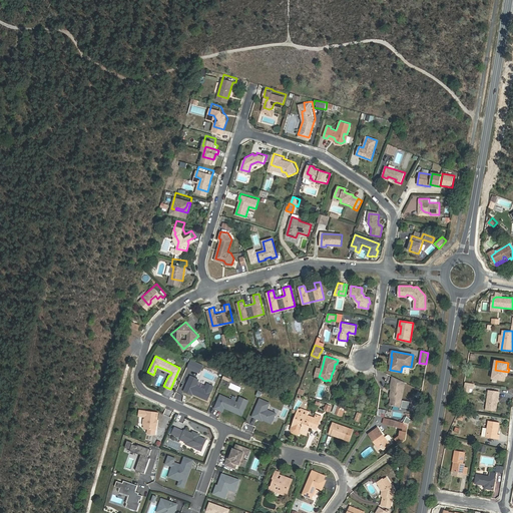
[(508,376),(508,372),(495,370),(494,376),(493,379),(505,381),(506,376),(508,376)]
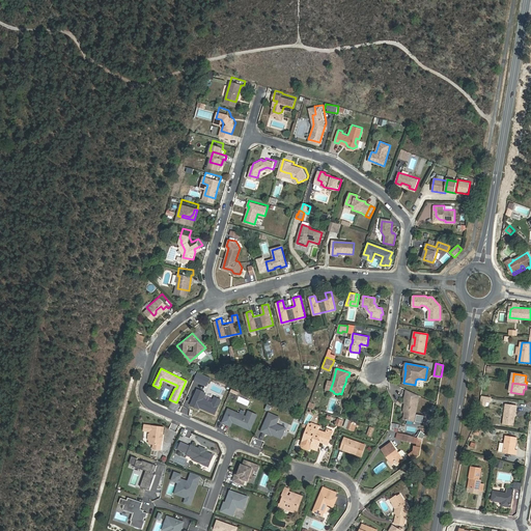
[(204,391),(197,388),(190,403),(198,407),(198,406),(214,413),(220,398),(214,395),(212,400),(202,396),(204,391)]
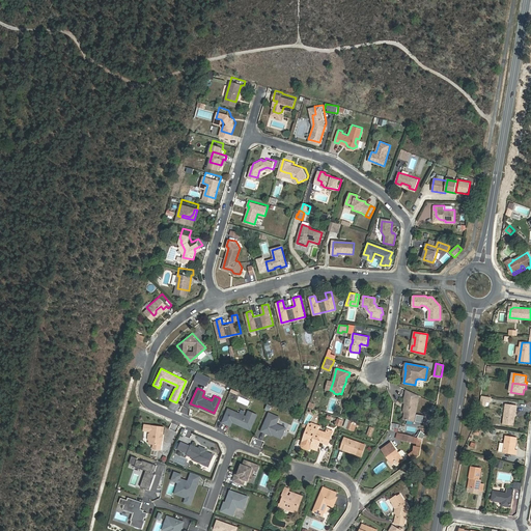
[(419,396),(407,390),(404,403),(406,403),(404,410),(406,410),(404,420),(415,422),(418,401),(419,396)]
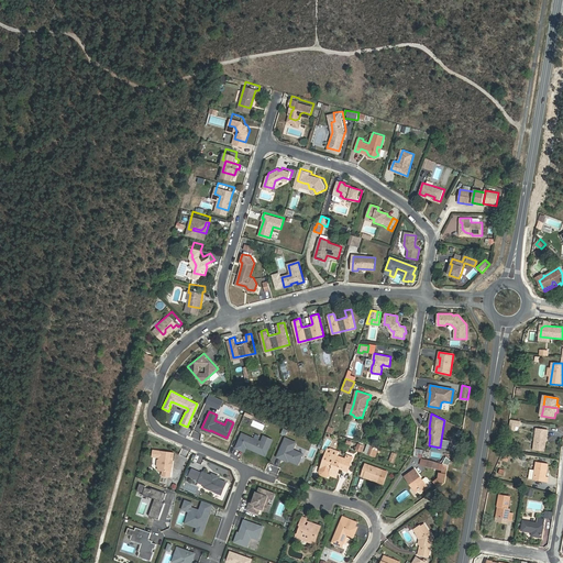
[(263,430),(265,424),(253,420),(251,426),(263,430)]
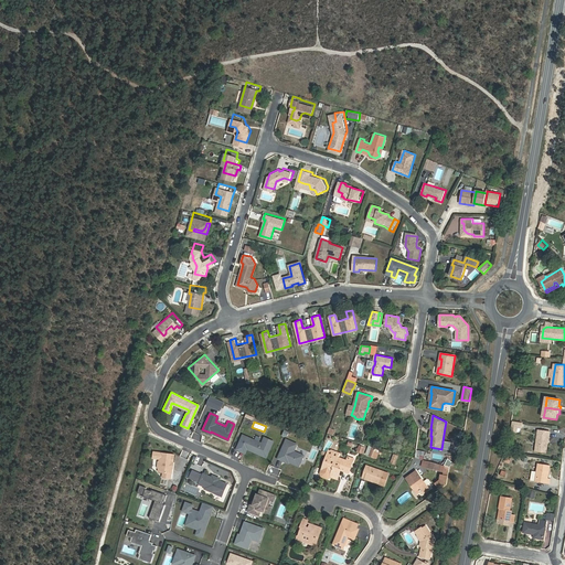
[(550,432),(539,429),(534,451),(545,452),(548,437),(550,437),(550,432)]
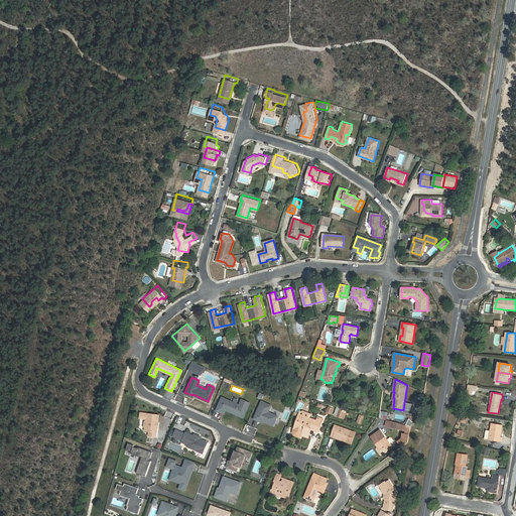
[(239,404),(222,396),(216,409),(224,413),(225,408),(235,413),(236,412),(238,413),(238,414),(243,416),(249,402),(241,398),(239,404)]
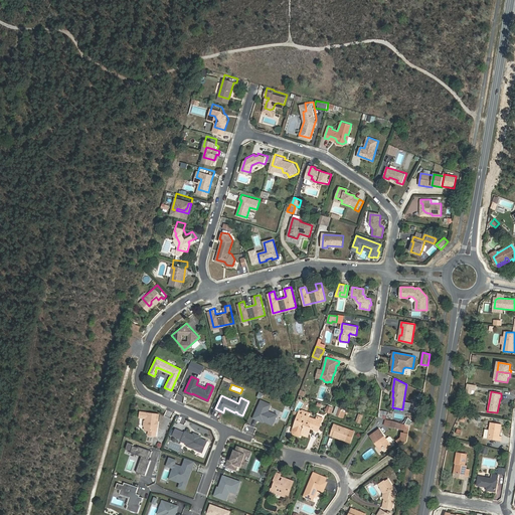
[(271,404),(261,399),(252,417),(258,419),(258,417),(264,420),(273,424),(277,414),(268,410),(271,404)]
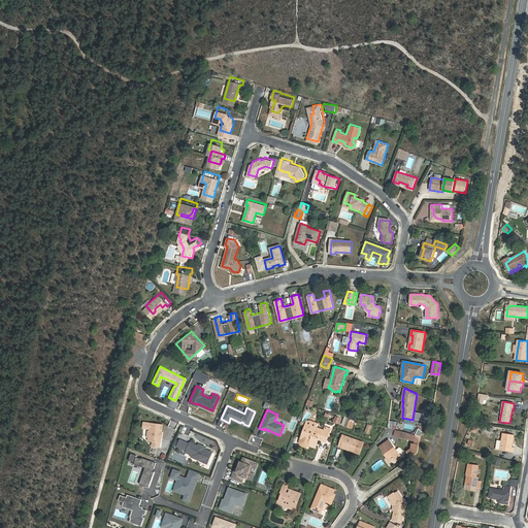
[(348,419),(345,426),(353,428),(356,421),(348,419)]
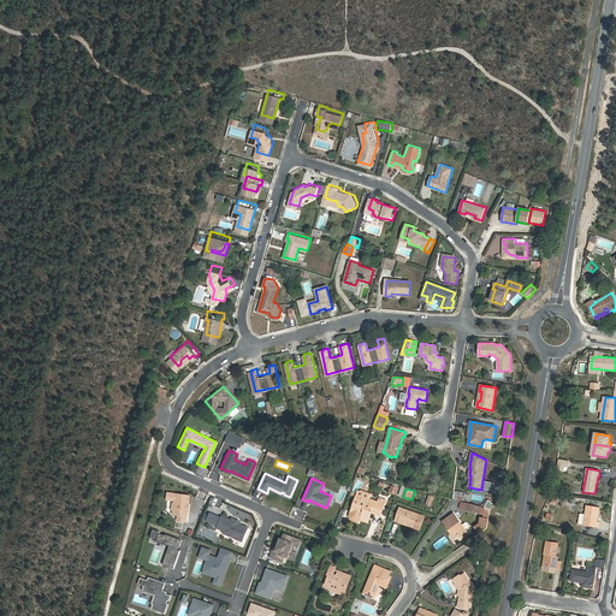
[(193,496),(170,493),(169,499),(177,501),(177,502),(178,504),(177,510),(176,511),(175,515),(190,516),(190,510),(190,509),(190,505),(191,505),(191,504),(193,496)]
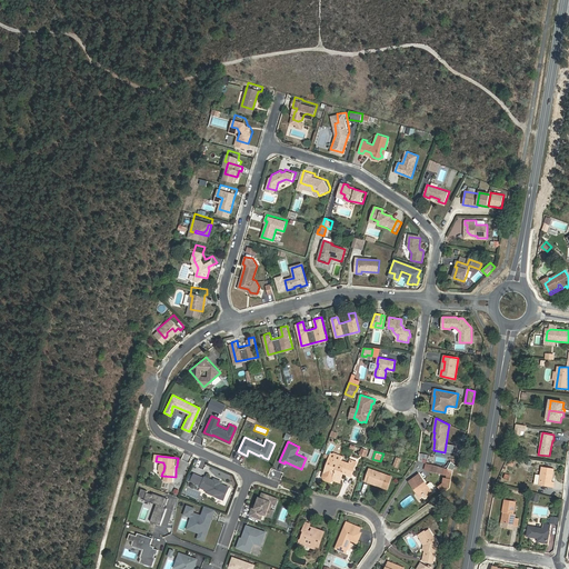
[(349,463),(340,460),(330,457),(322,477),(323,480),(330,482),(333,480),(339,482),(343,473),(351,477),(357,462),(351,460),(349,463)]
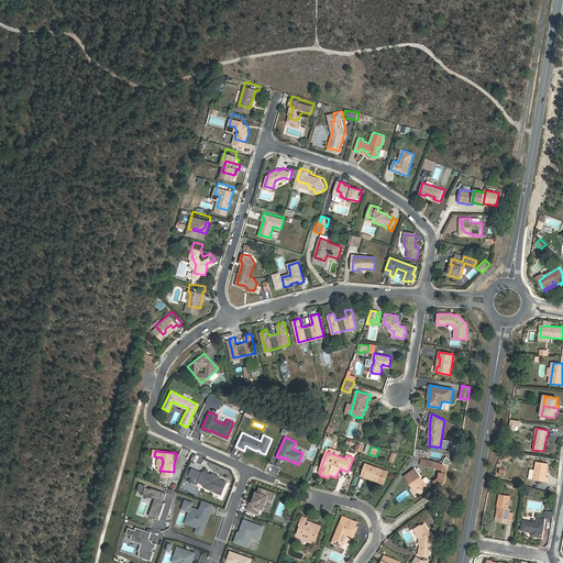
[(439,463),(429,460),(427,467),(438,470),(439,463)]
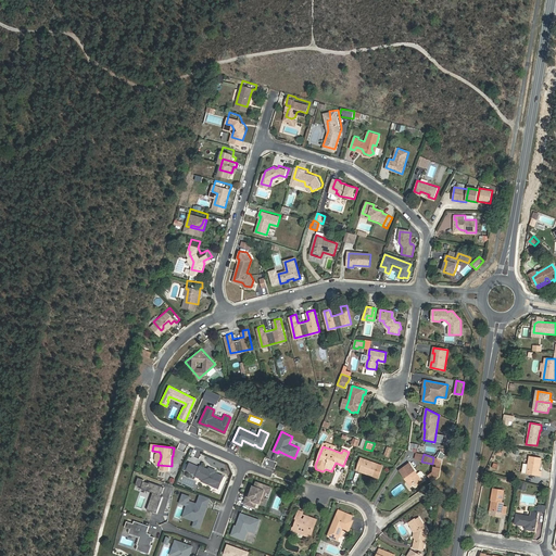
[(541,458),(529,456),(526,475),(540,477),(541,471),(538,470),(539,465),(540,465),(541,458)]
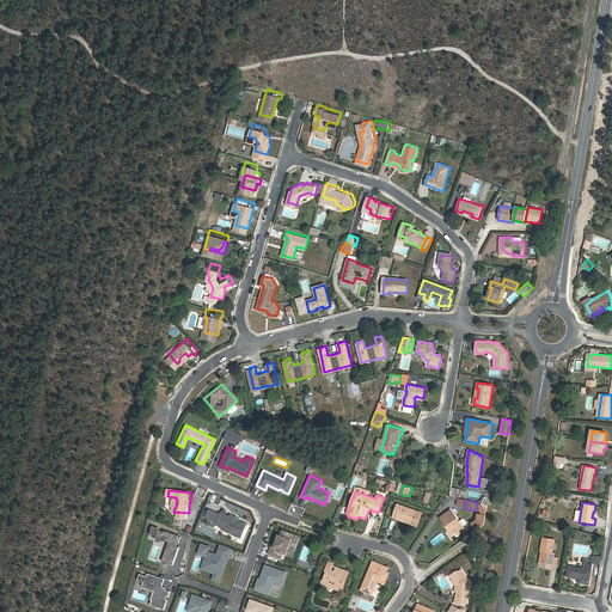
[(398,512),(396,518),(396,519),(410,524),(415,510),(397,505),(395,510),(398,512)]
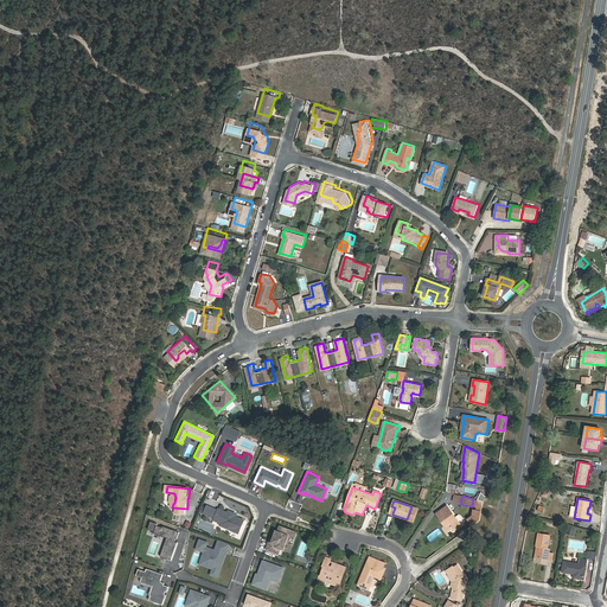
[(452,528),(459,523),(447,506),(436,515),(448,530),(452,528)]
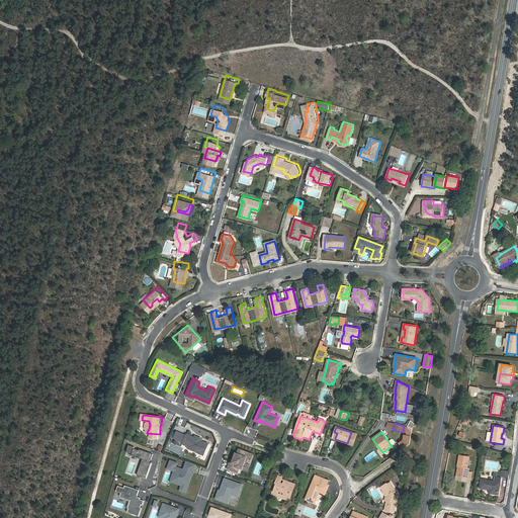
[(193,436),(185,433),(185,434),(182,441),(181,442),(188,445),(189,444),(192,445),(191,449),(202,453),(207,443),(199,439),(193,436)]
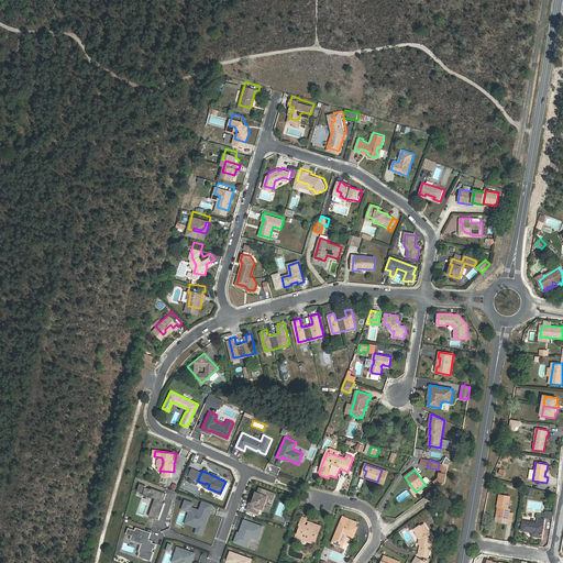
[(446,474),(440,473),(439,478),(434,482),(438,487),(445,483),(446,474)]
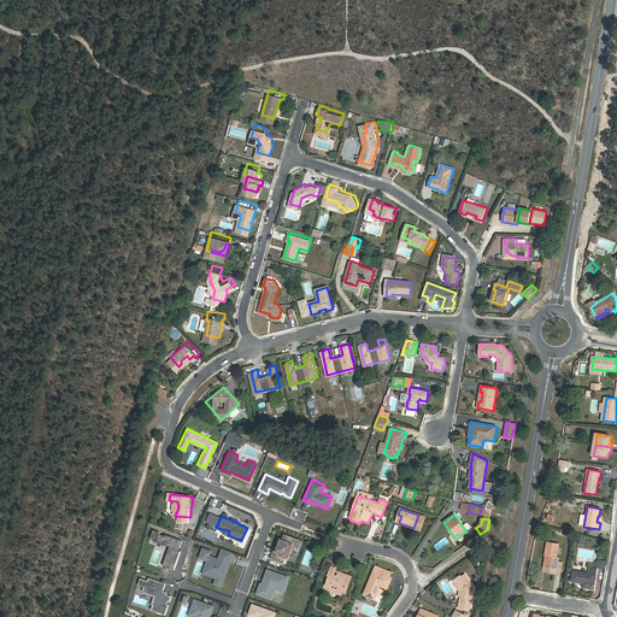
[(152,529),(150,538),(156,540),(154,541),(168,546),(162,564),(172,569),(178,551),(175,550),(176,546),(178,547),(181,540),(164,534),(163,538),(158,535),(159,532),(152,529)]
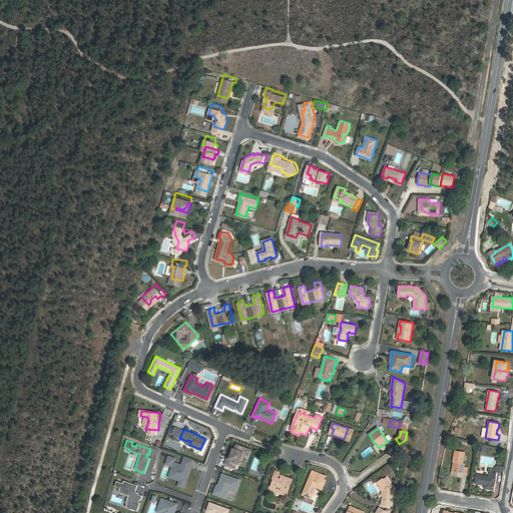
[(249,449),(236,444),(234,448),(232,449),(230,455),(230,456),(231,456),(230,458),(227,457),(224,464),(234,468),(236,463),(238,464),(240,459),(242,459),(245,453),(248,454),(249,449)]
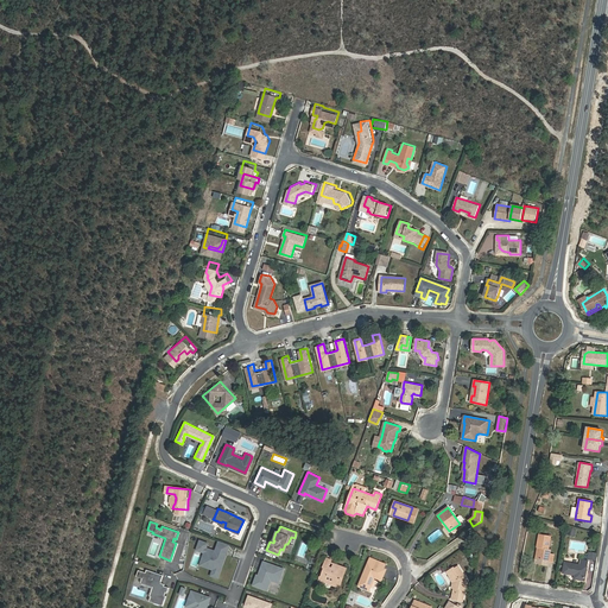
[(540,533),(538,548),(540,548),(539,559),(549,562),(549,563),(553,564),(555,555),(551,553),(551,550),(549,549),(552,536),(540,533)]
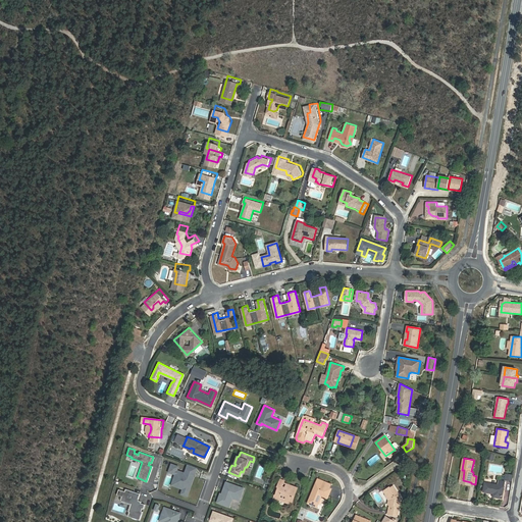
[(177,466),(171,463),(168,471),(175,473),(178,474),(176,481),(184,484),(183,488),(180,493),(187,496),(190,486),(187,486),(188,482),(190,483),(193,475),(193,476),(195,471),(186,468),(185,472),(176,469),(177,466)]
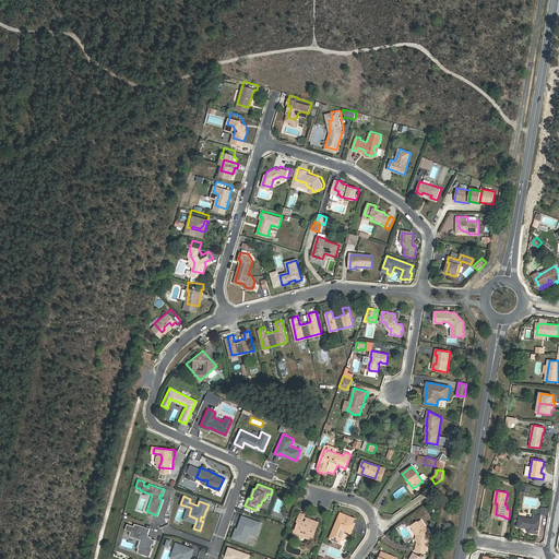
[(189,515),(191,508),(188,507),(183,519),(195,523),(197,519),(189,515)]
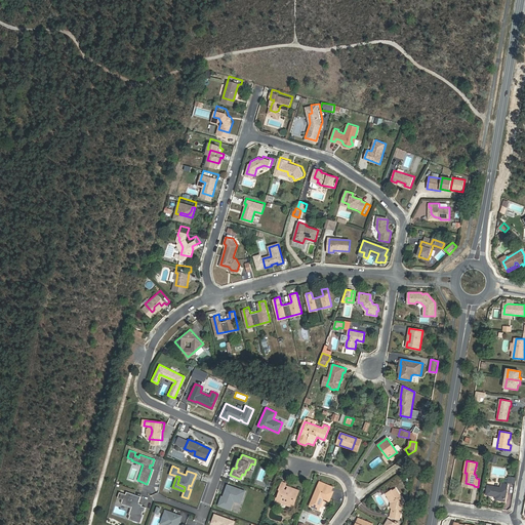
[(287,502),(286,505),(293,508),(299,491),(288,487),(287,490),(284,489),(286,484),(282,482),(279,489),(280,490),(277,498),(280,499),(280,500),(287,502)]
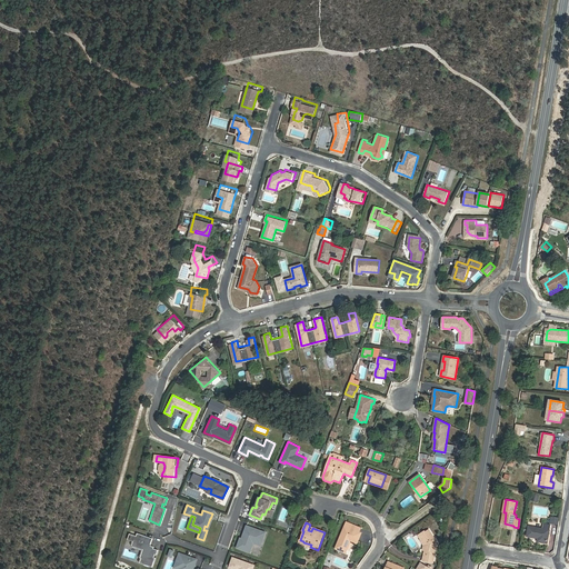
[(336,548),(346,552),(351,540),(355,542),(359,531),(360,528),(347,522),(345,526),(347,527),(342,537),(340,537),(336,548)]
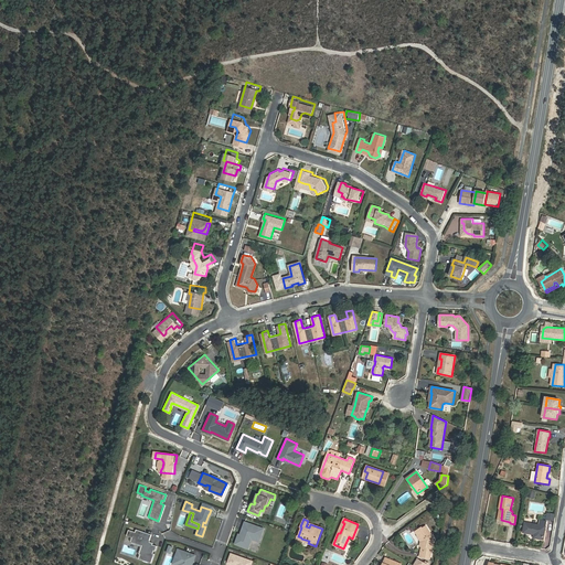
[(258,526),(244,521),(242,529),(244,530),(242,535),(240,534),(238,533),(234,543),(248,548),(252,539),(256,541),(259,540),(262,534),(256,532),(258,526)]
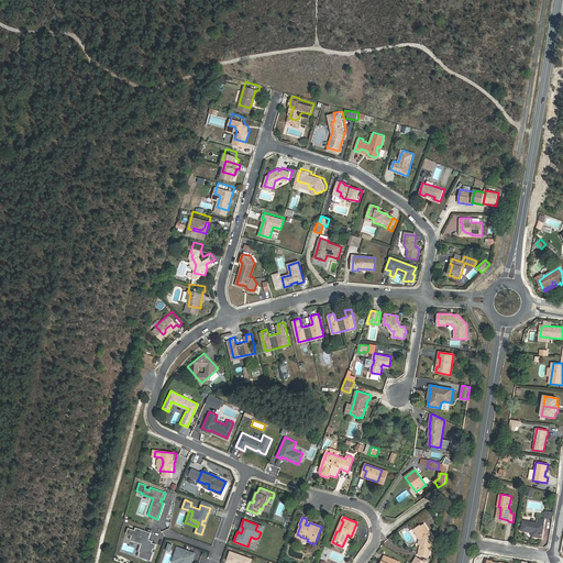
[(544,525),(523,520),(521,531),(532,533),(532,537),(541,538),(544,525)]
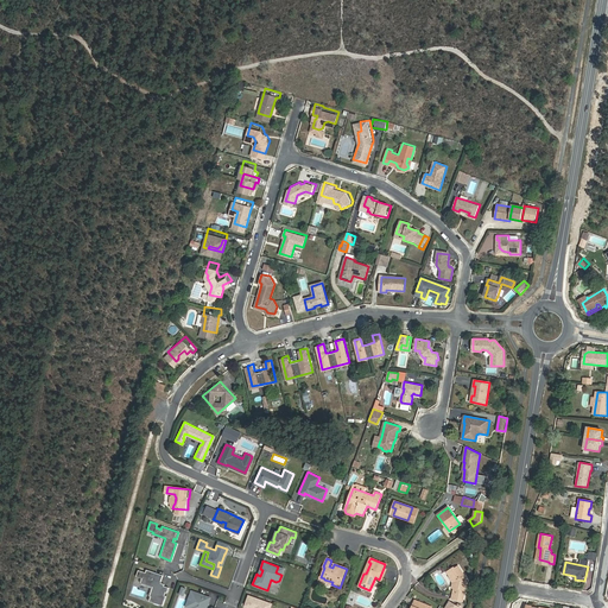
[(467,580),(457,567),(454,569),(453,568),(447,571),(449,576),(453,582),(451,587),(454,588),(455,588),(453,599),(462,601),(467,580)]
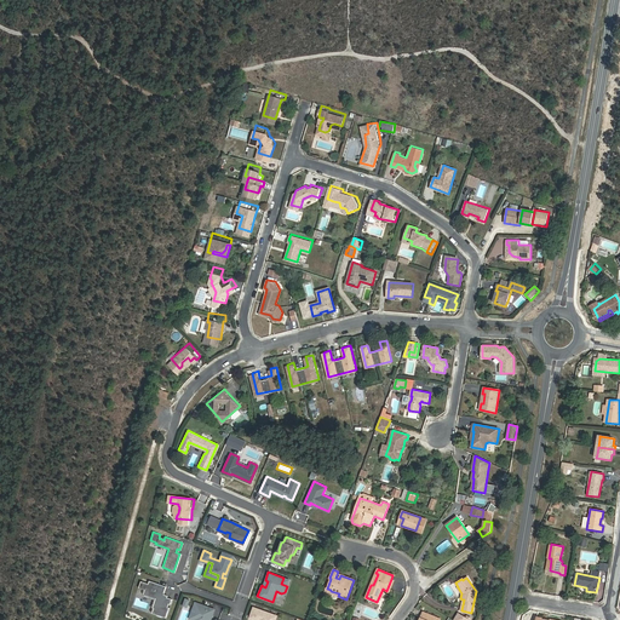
[(166,587),(150,581),(149,584),(148,584),(145,590),(143,595),(156,600),(153,608),(154,609),(151,613),(166,618),(168,608),(167,608),(168,604),(170,604),(172,600),(167,598),(162,597),(164,595),(166,587)]
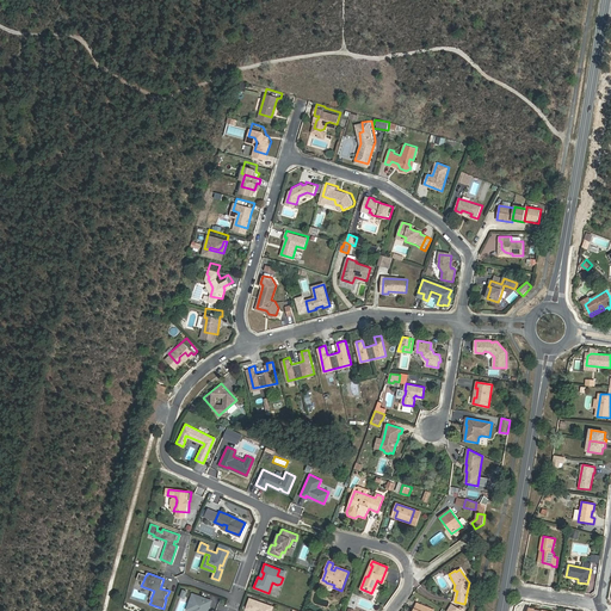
[(210,600),(192,593),(190,599),(195,602),(191,610),(190,610),(204,610),(207,606),(209,606),(210,600)]
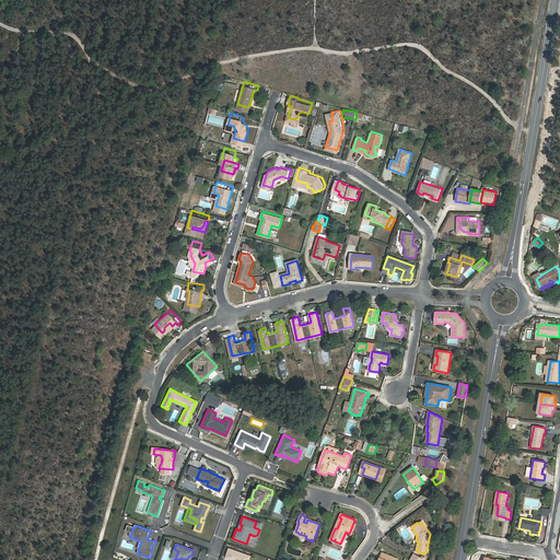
[(229,548),(225,558),(232,559),(247,559),(249,556),(229,548)]
